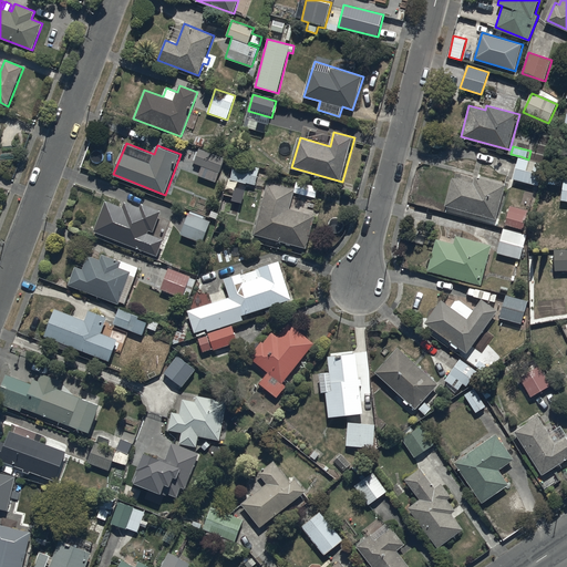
[(226,158),(199,148),(194,163),(203,166),(199,175),(216,182),(226,158)]
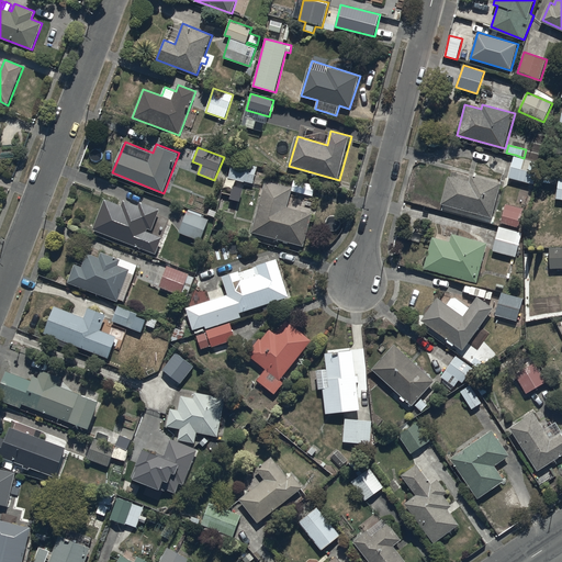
[(524,158),(516,155),(509,177),(536,184),(541,163),(524,158)]
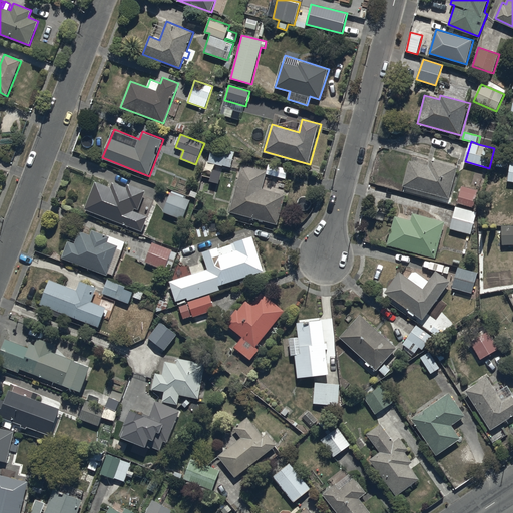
[(236,151),(212,145),(208,162),(232,167),(236,151)]
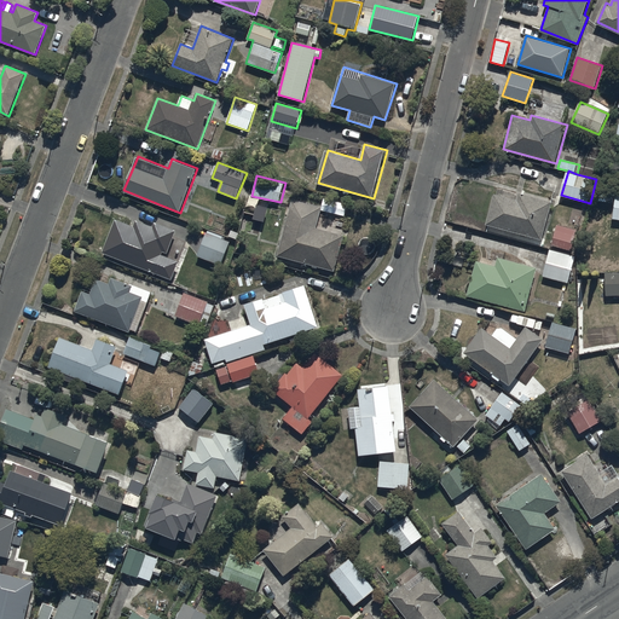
[(495,192),(486,224),(543,239),(554,202),(521,192),(519,200),(495,192)]
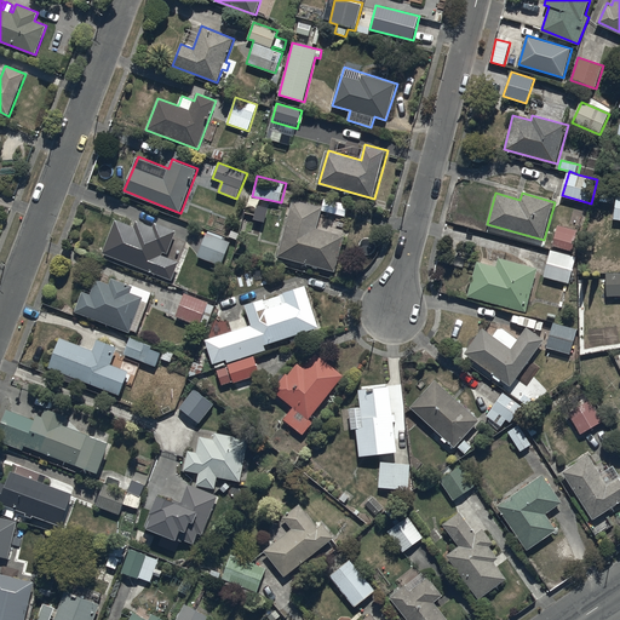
[(293,200),(279,256),(337,271),(346,235),(319,228),(323,207),(293,200)]
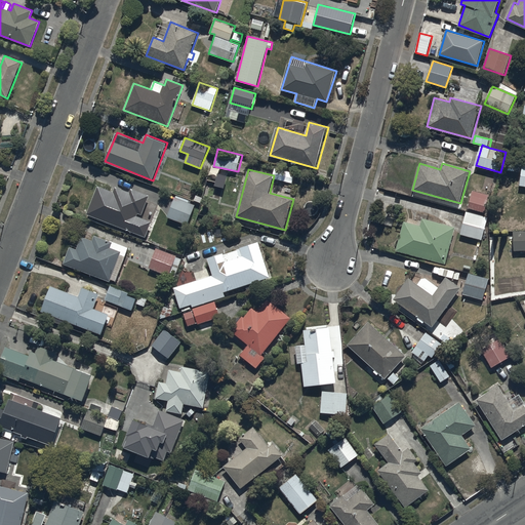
[(98,185),(87,213),(147,237),(152,221),(137,215),(138,213),(143,214),(150,196),(131,189),(130,192),(115,186),(113,191),(98,185)]
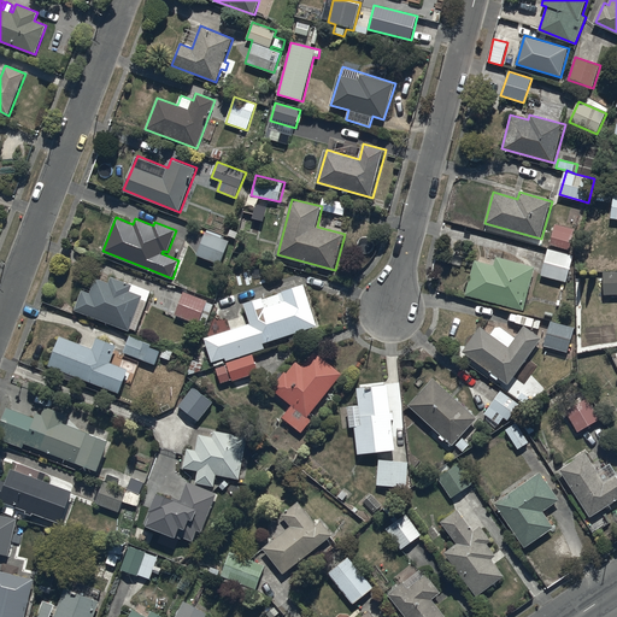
[(576,230),(558,224),(551,245),(569,251),(576,230)]
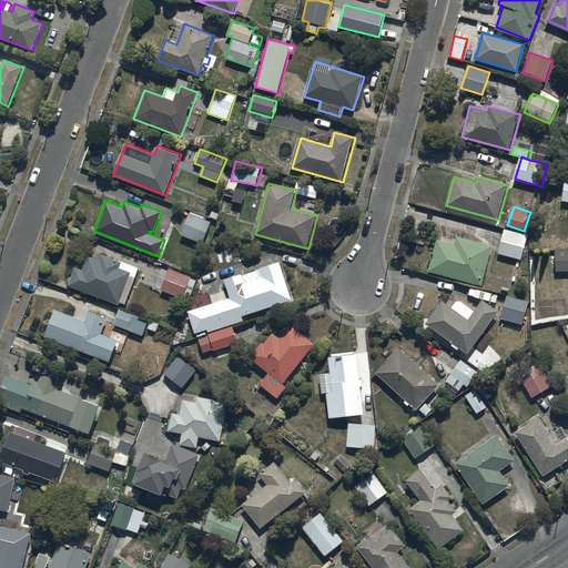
[(190,214),(182,234),(204,243),(212,223),(190,214)]
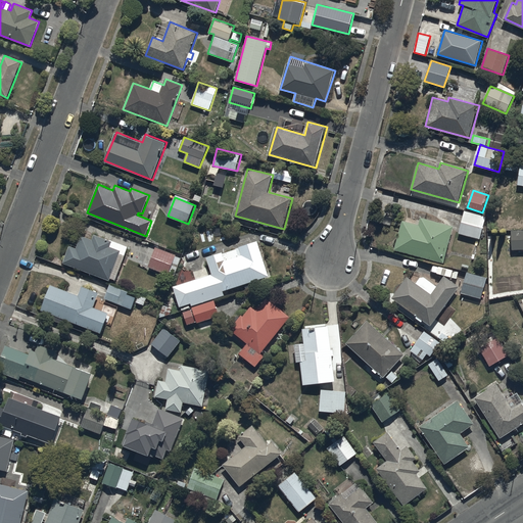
[(467,210),(460,234),(482,240),(488,217),(467,210)]
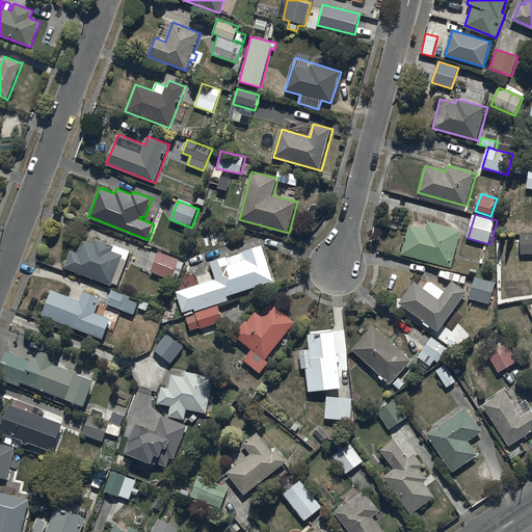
[(410,224),(402,253),(453,267),(463,231),(429,220),(427,229),(410,224)]
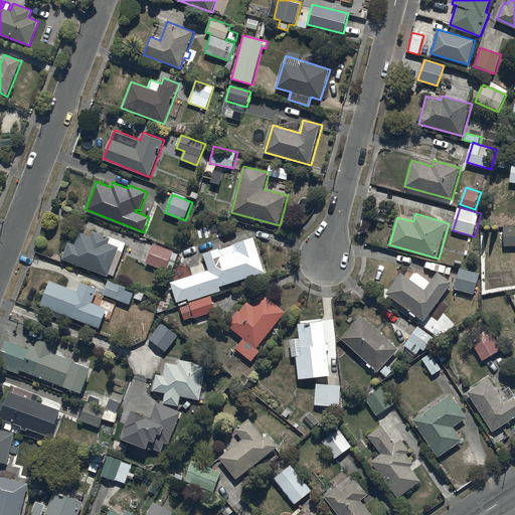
[(514,225),(503,226),(504,247),(514,245),(514,225)]
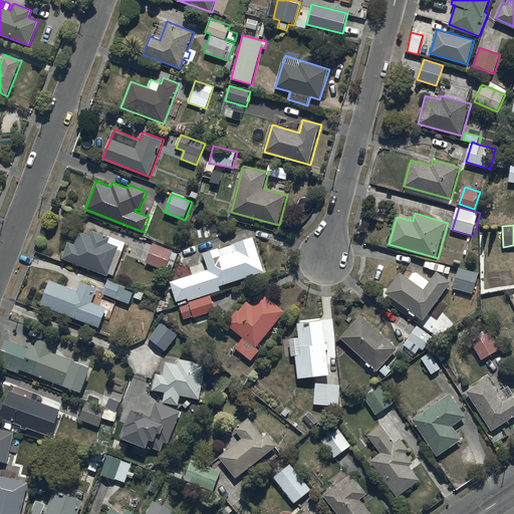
[(69,241),(63,258),(113,276),(127,242),(93,230),(91,235),(81,231),(76,243),(69,241)]
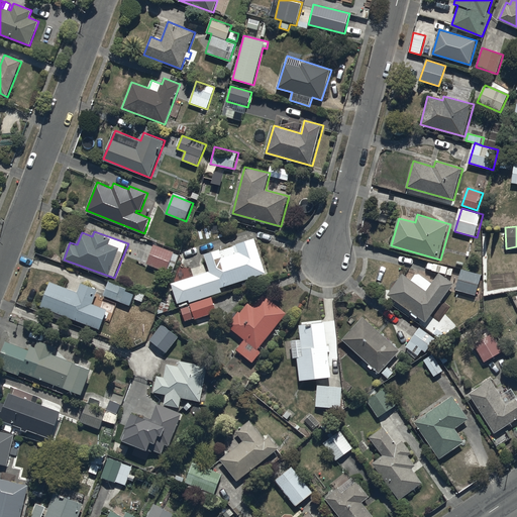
[(172,283),(178,304),(189,300),(190,302),(223,292),(221,288),(267,274),(255,239),(204,255),(207,266),(191,271),(193,276),(172,283)]
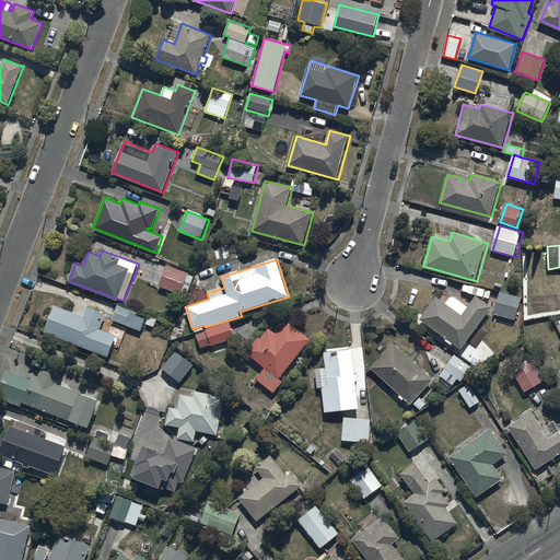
[(189,272),(167,264),(159,287),(181,294),(189,272)]
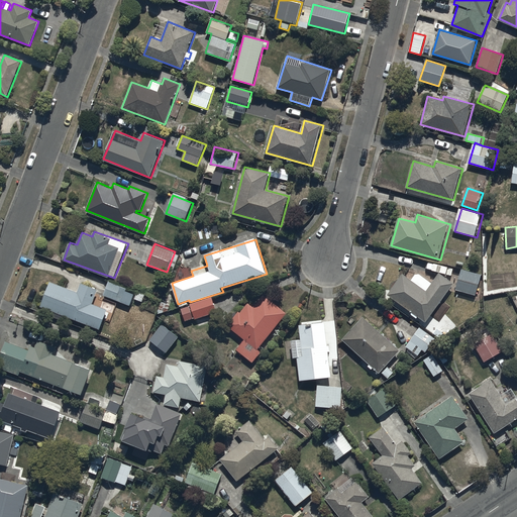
[(483,275),(462,269),(456,290),(477,296),(483,275)]
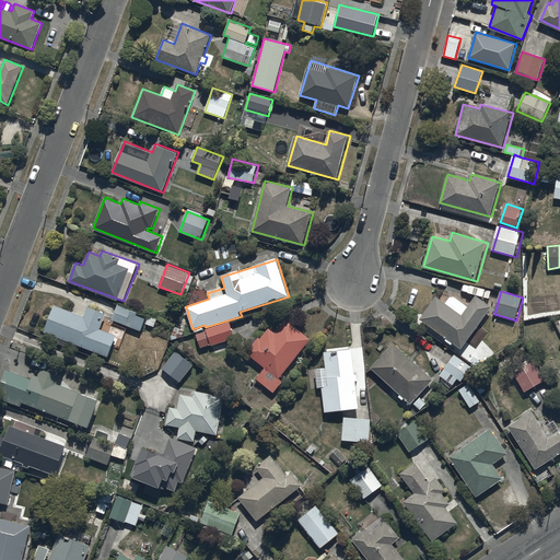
[(463,315),(436,295),(420,318),(463,349),(492,307),(477,296),(463,315)]
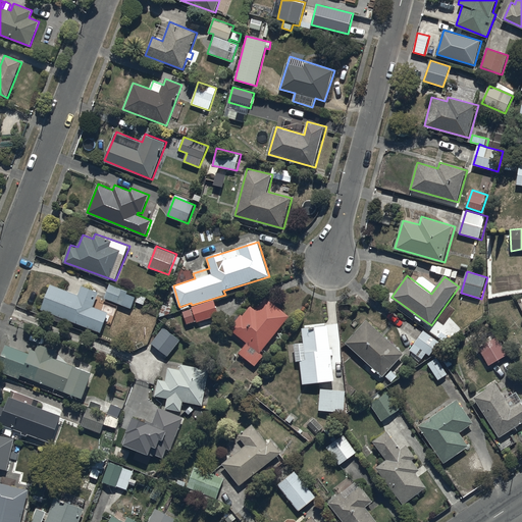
[(132,308),(136,297),(127,293),(128,290),(112,283),(106,299),(132,308)]
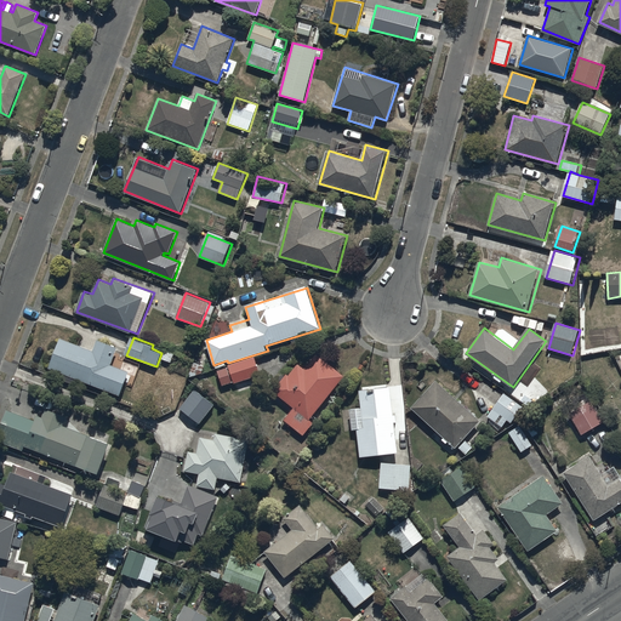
[(61,339),(50,366),(121,394),(130,371),(112,364),(118,348),(97,340),(92,351),(61,339)]
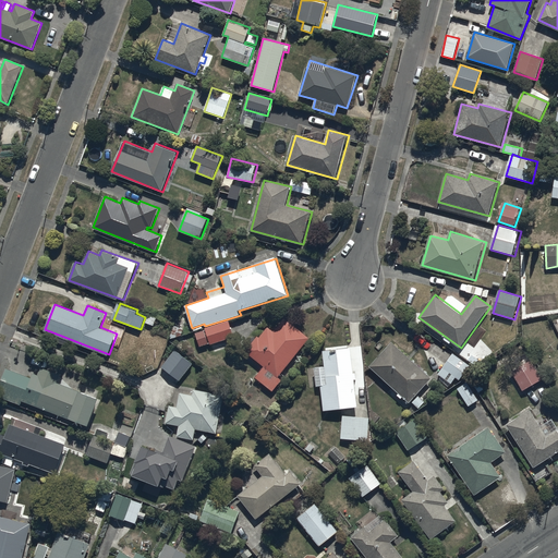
[(258,335),(247,350),(265,366),(255,376),(273,392),(283,380),(280,376),(311,337),(286,317),(275,330),(268,326),(261,336),(258,335)]
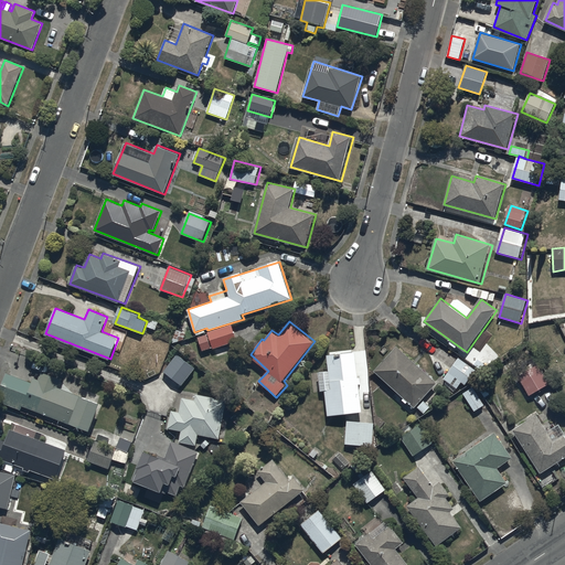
[(209,334),(199,338),(203,351),(236,340),(232,324),(209,332),(209,334)]
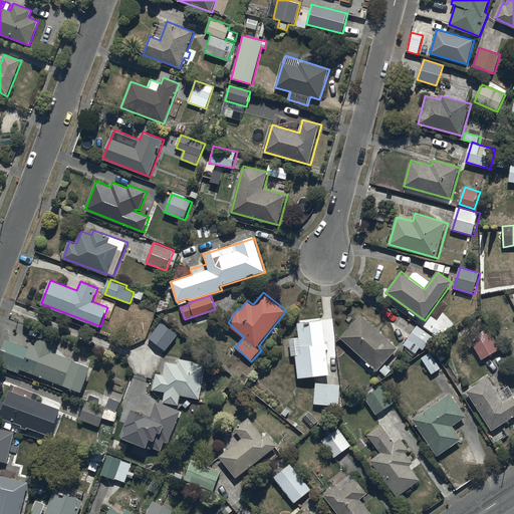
[(392,370),(384,364),(400,347),(360,314),(340,337),(387,376),(392,370)]
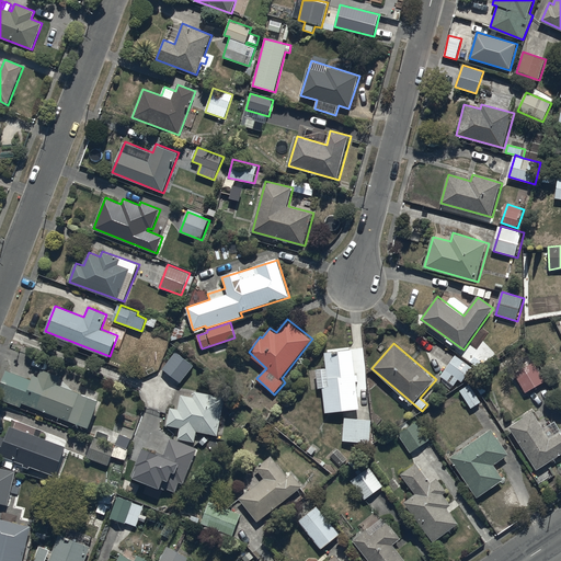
[(328,368),(318,369),(320,389),(323,389),(327,414),(361,410),(357,381),(359,381),(359,374),(357,374),(354,350),(325,353),(328,368)]
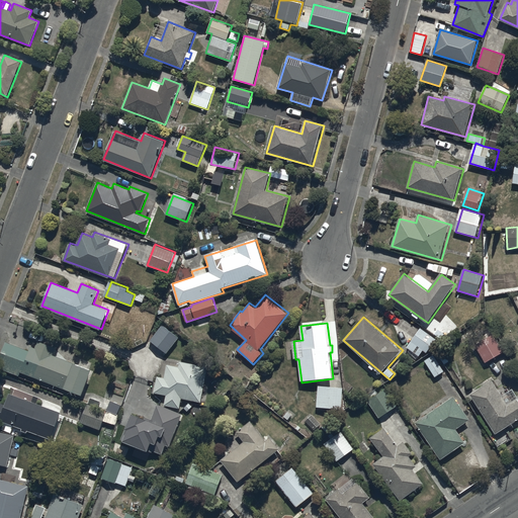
[(179,337),(163,325),(151,341),(168,353),(179,337)]
